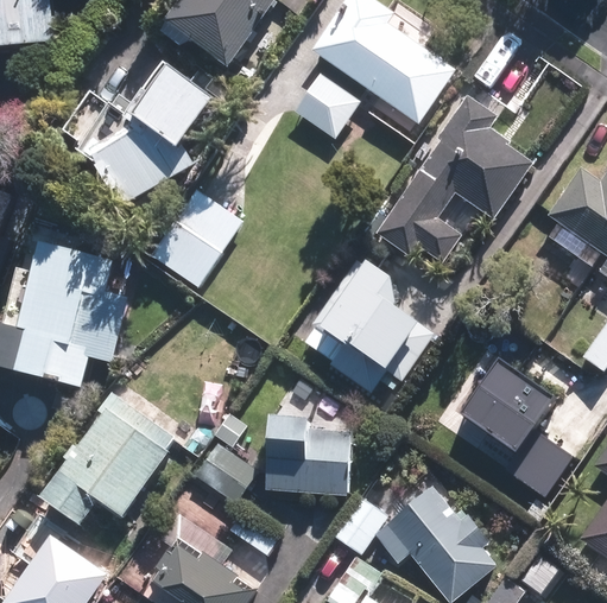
[(55,0),(0,0),(0,49),(61,43),(55,0)]
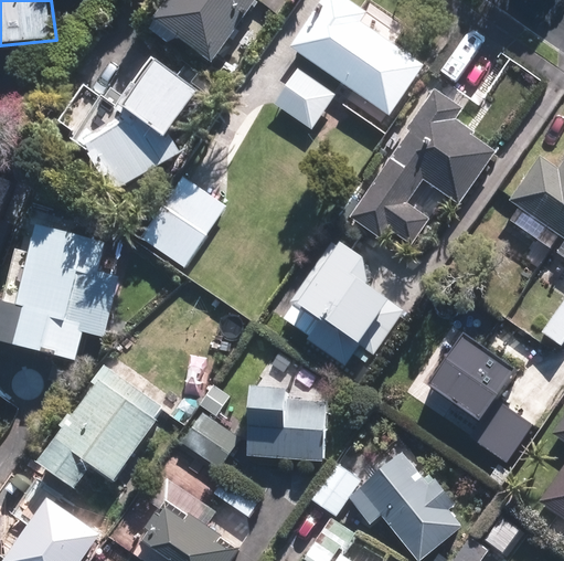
[(251,0),(168,0),(151,24),(209,63),(251,0)]
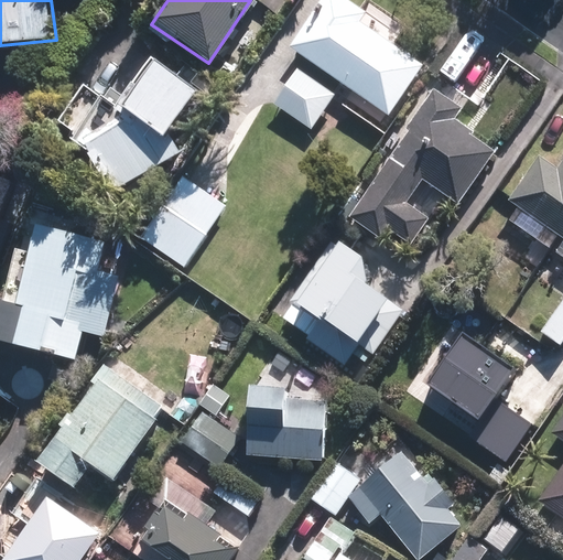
[(388,115),(421,65),(358,22),(365,12),(347,0),(318,0),(287,46),(388,115)]
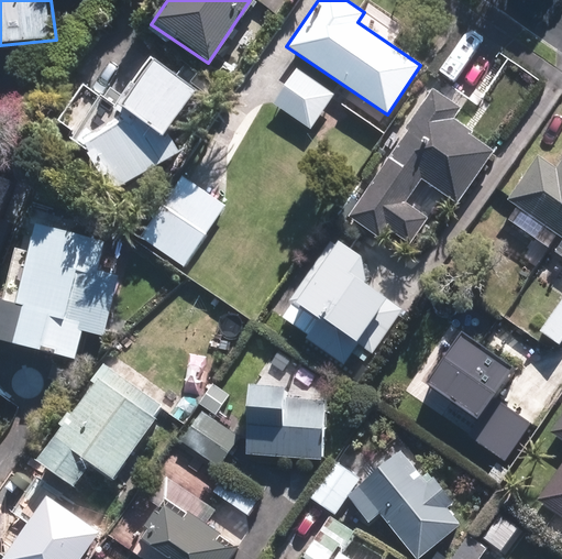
[(172,133),(183,118),(188,122),(210,91),(205,88),(156,53),(123,99),(119,105),(84,81),(58,120),(76,130),(72,139),(94,153),(114,189),(183,150),(172,133)]
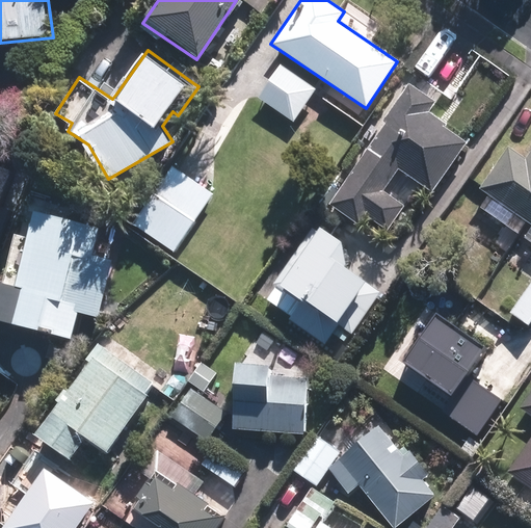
[(316,87),(280,63),(258,98),(293,121),(316,87)]
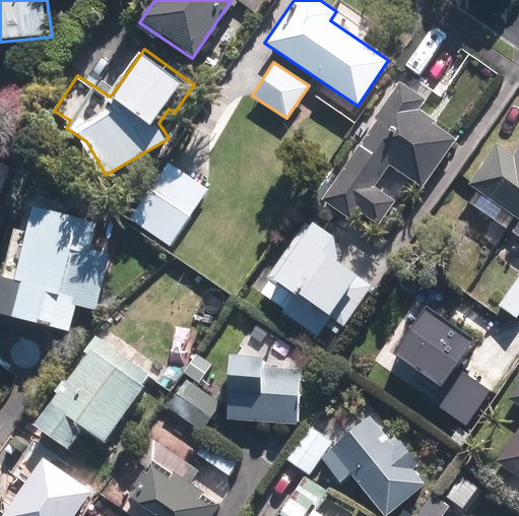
[(376,120),(321,198),(351,220),(359,209),(378,222),(393,200),(375,187),(391,166),(423,188),(456,138),(417,112),(427,100),(398,80),(372,118),(376,120)]
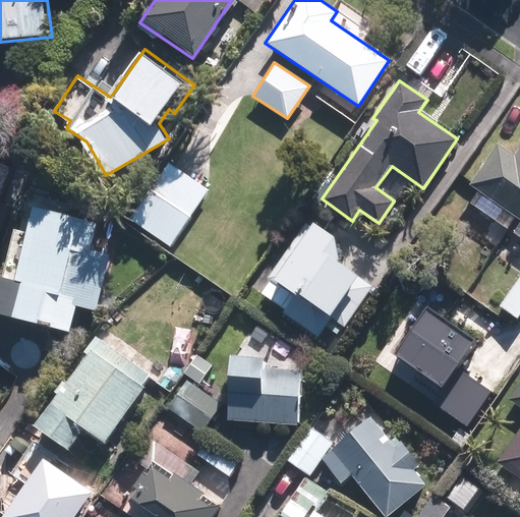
[(518,217),(519,213),(519,156),(519,158),(499,144),(471,183),(518,217)]
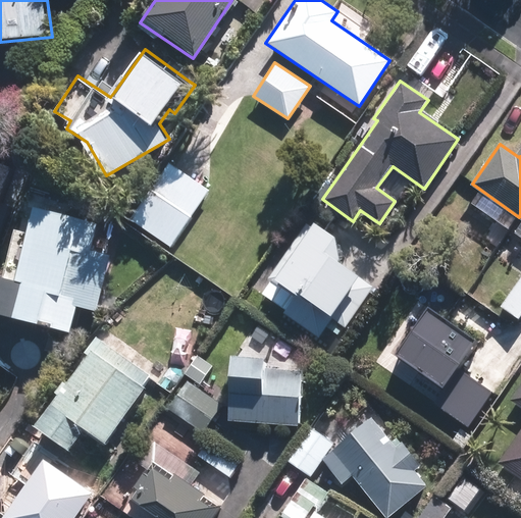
[(209,190),(168,162),(128,217),(169,247),(209,190)]
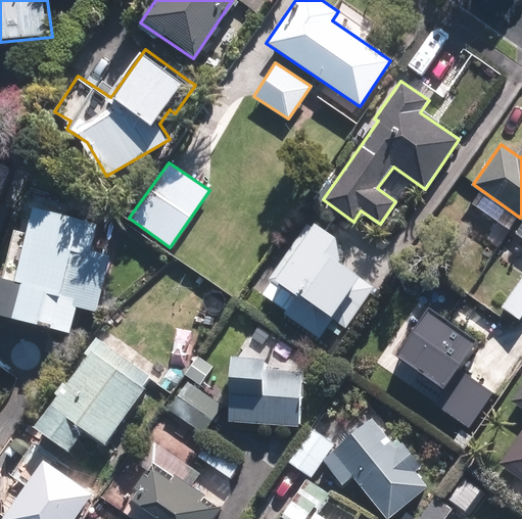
[(463,217),(474,198),(456,186),(444,203),(463,217)]
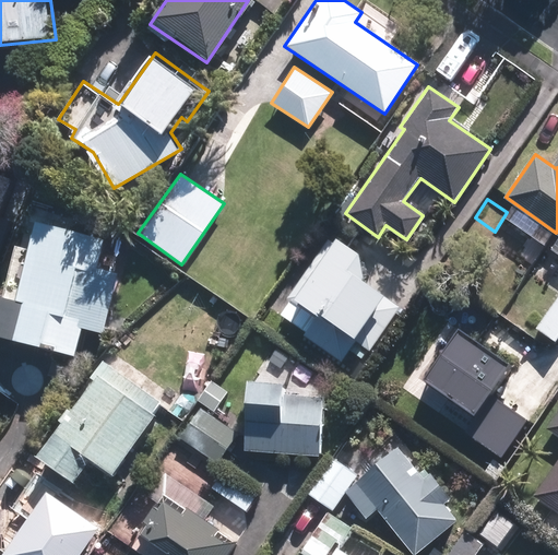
[(30,248),(12,245),(0,294),(0,339),(74,356),(81,329),(98,333),(114,272),(96,268),(103,240),(36,224),(30,248)]
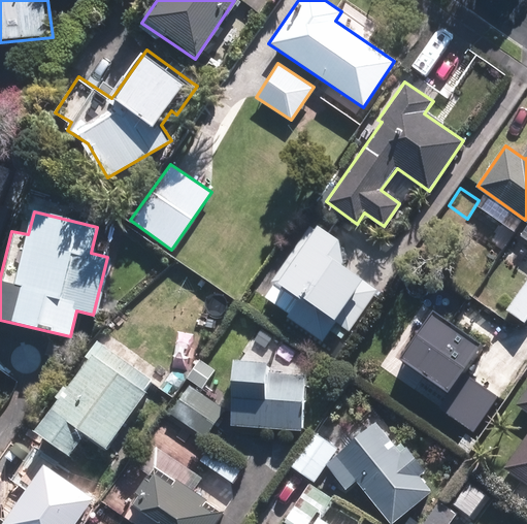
[(348,241),(319,222),(272,292),(280,297),(276,301),(325,333),(332,321),(337,324),(340,320),(350,325),(373,290),(366,286),(370,277),(350,264),(348,241)]
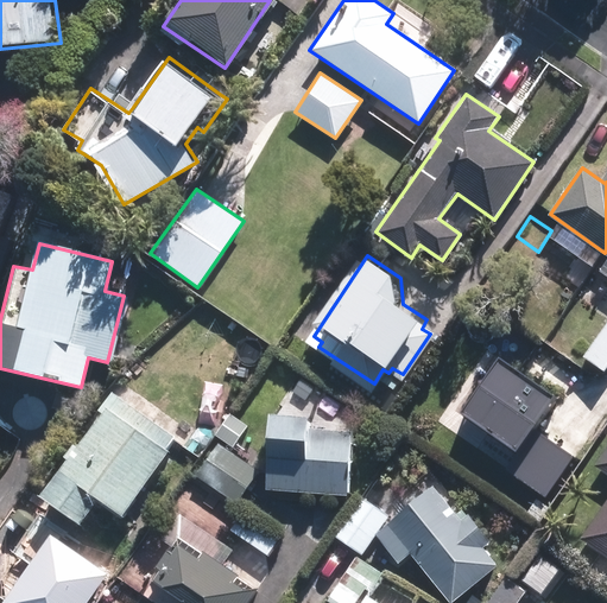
[(606,315),(592,337),(606,347),(606,315)]
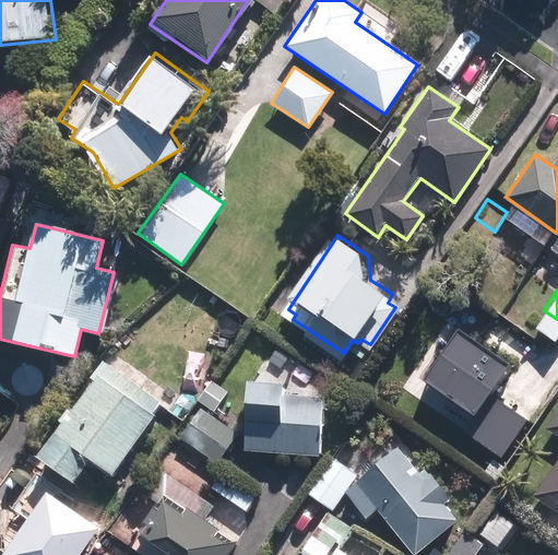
[(519,351),(470,316),(437,364),(484,397),(473,412),(510,438),(536,402),(500,377),(519,351)]
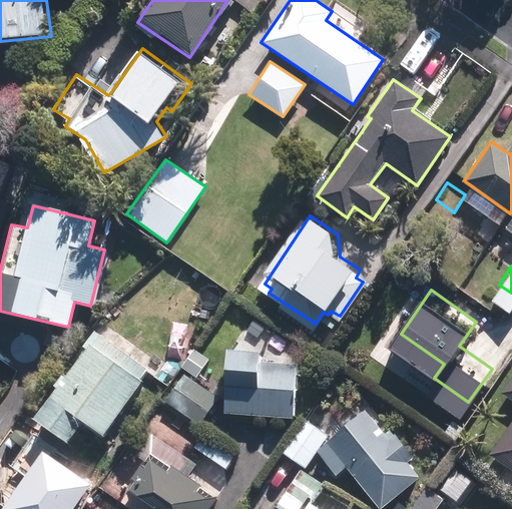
[(83,351),(32,422),(66,446),(83,422),(102,436),(148,371),(91,330),(79,348),(83,351)]
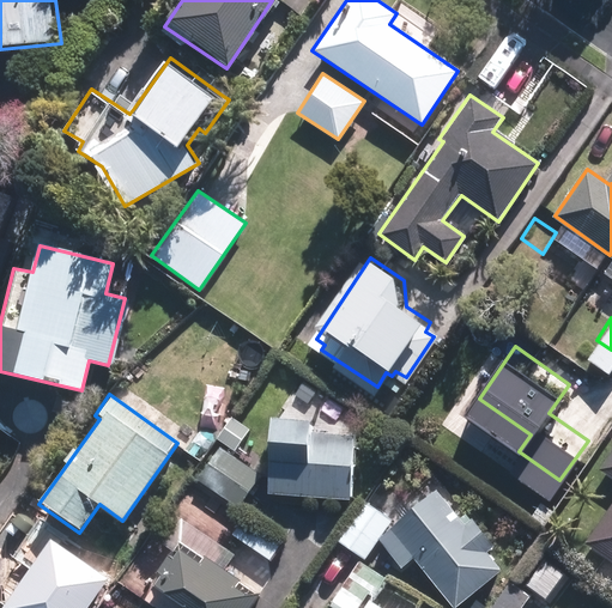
[(310,426),(271,424),(270,445),(271,445),(267,499),(351,505),(356,444),(309,442),(310,426)]
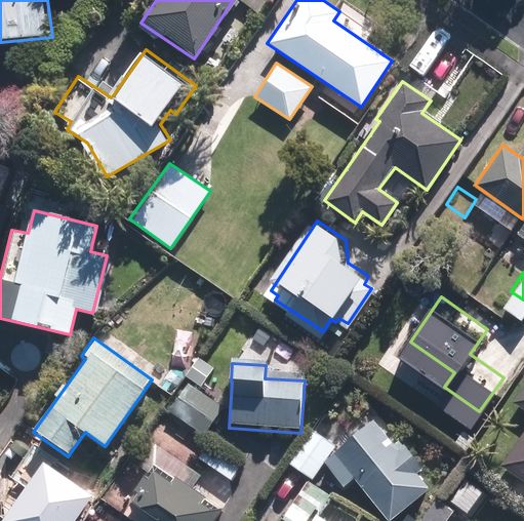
[(223,405),(188,382),(167,410),(202,434),(223,405)]
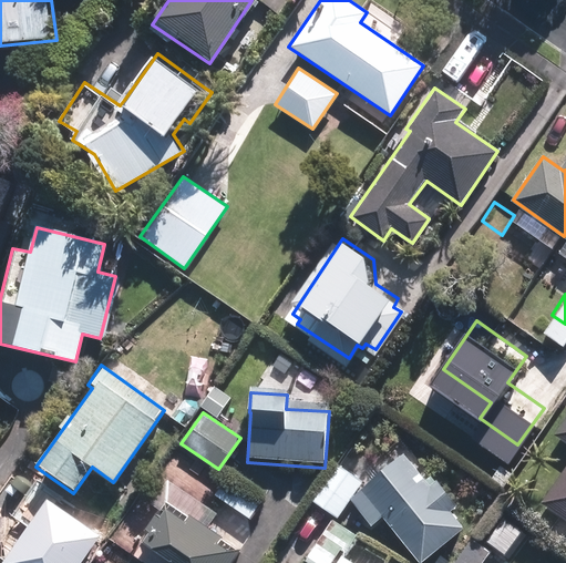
[(565,422),(554,439),(565,447),(565,473),(543,509),(565,524),(565,422)]
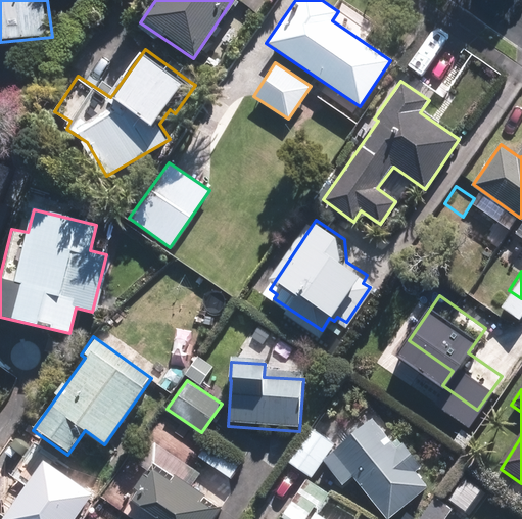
[(336,445),(313,429),(291,461),(315,477),(336,445)]
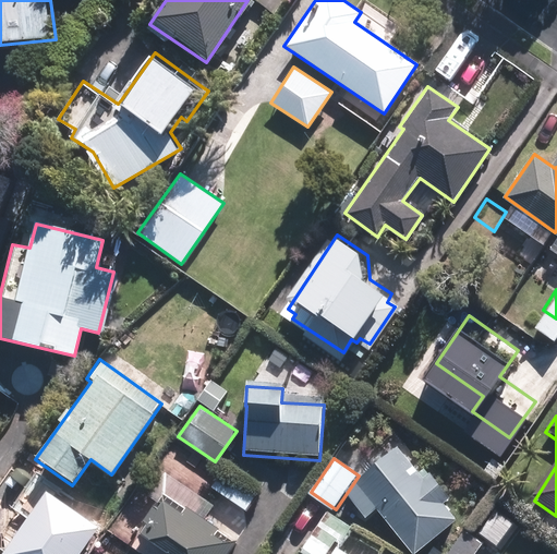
[(226,553),(234,541),(201,518),(212,501),(166,470),(148,495),(156,501),(128,542),(144,553),(226,553)]
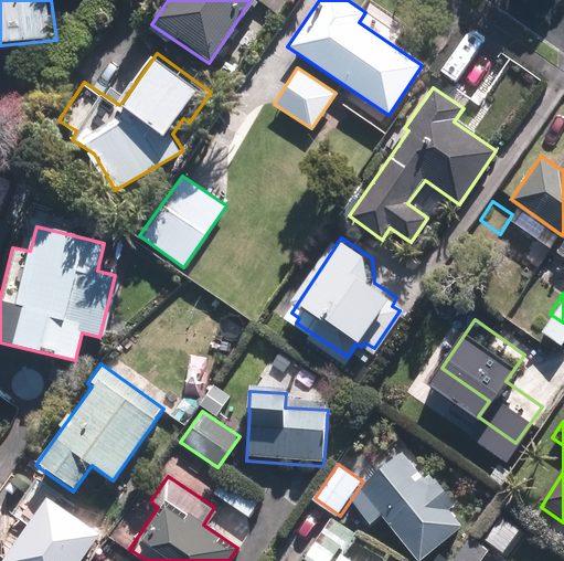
[(263,503),(227,479),(214,499),(249,522),(263,503)]
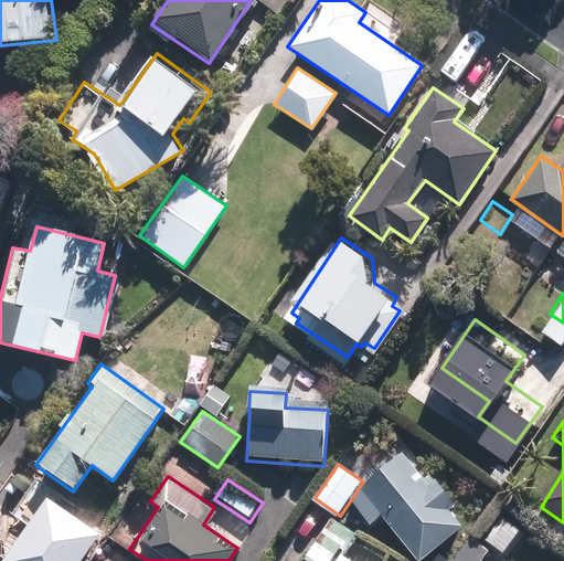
[(392,486),(338,529),(359,554),(370,546),(382,560),(448,560),(450,559),(437,543),(443,537),(424,515),(418,519),(392,486)]
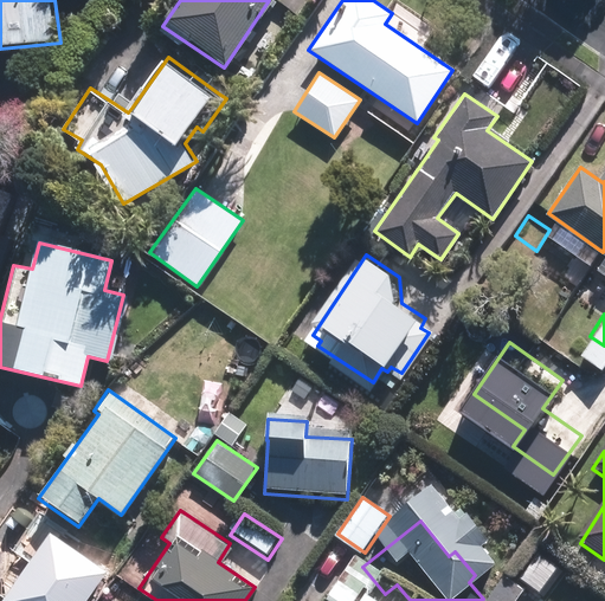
[(510,563),(486,600),(513,600),(531,577),(510,563)]
